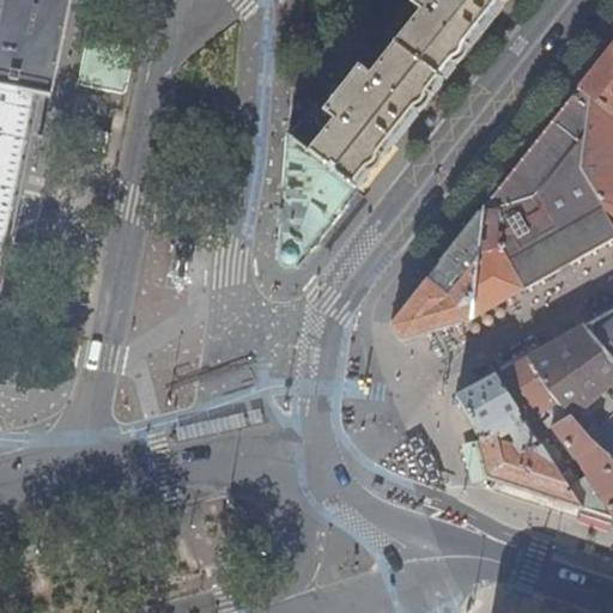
[(0,0),(0,152),(13,156),(26,92),(50,97),(70,0),(0,0)]
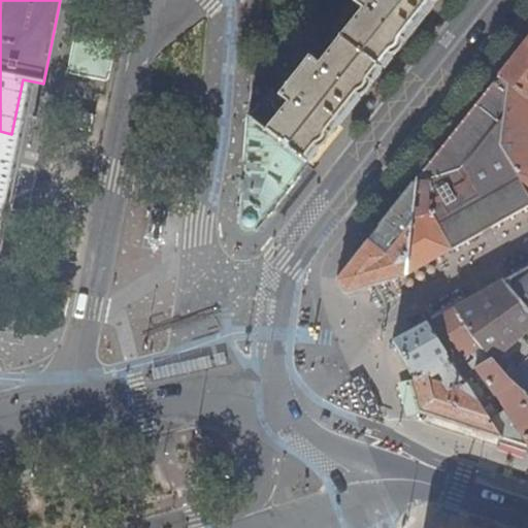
[(353,0),(332,28),(381,67),(434,0),(353,0)]
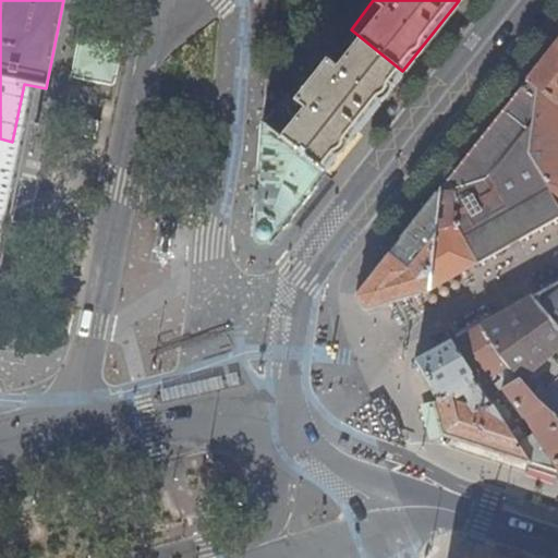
[(402,71),(351,29),(336,48),(317,34),(304,32),(305,21),(273,17),(271,28),(282,35),(296,37),(294,52),(304,59),(317,61),(328,57),(329,58),(295,100),(291,97),(286,104),(289,107),(290,111),(296,117),(292,123),(275,109),(270,116),(270,128),(324,170),(402,71)]
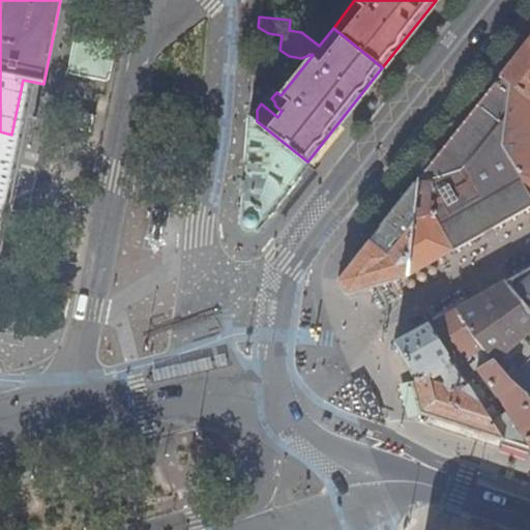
[(529,39),(502,76),(529,97),(529,39)]
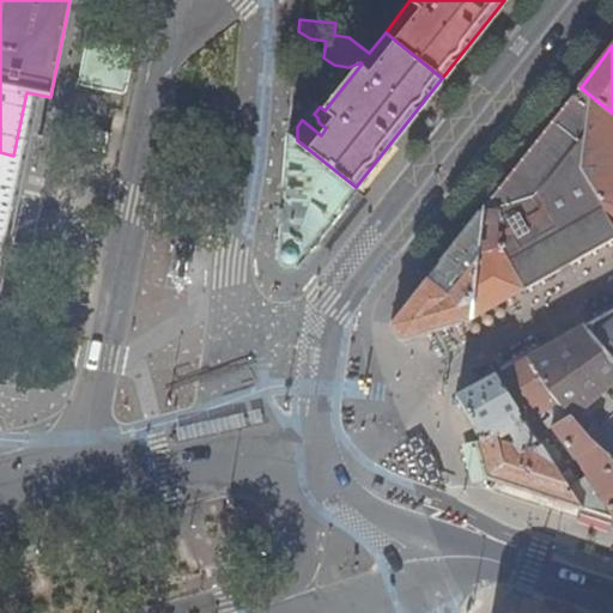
[(474,317),(612,238),(612,218),(583,165),(583,153),(612,115),(612,113),(581,87),(483,210),(473,319),(474,317)]
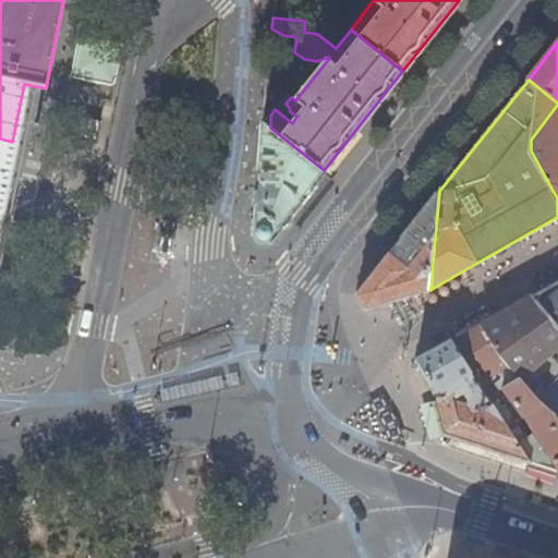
[(557,105),(531,140),(531,150),(557,198),(557,105)]
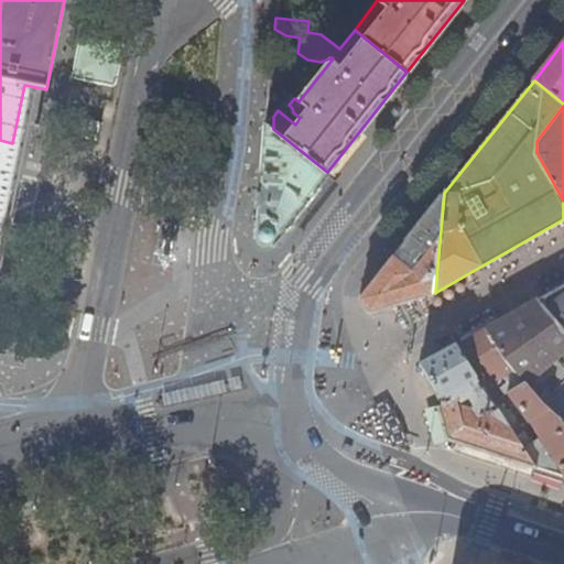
[(273,129),(267,125),(266,122),(256,236),(272,241),(327,172),(273,129)]
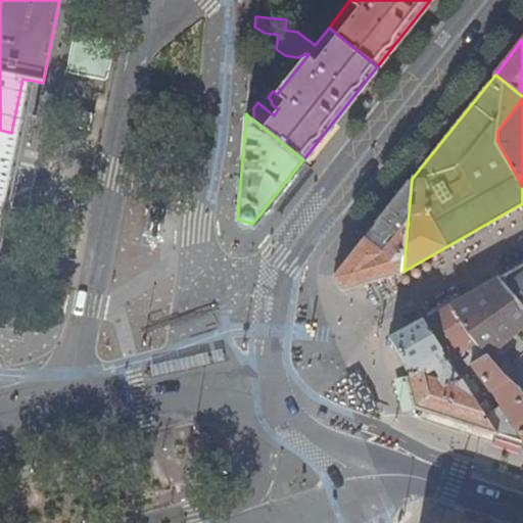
[(0,188),(8,147),(11,133),(0,130),(0,188)]
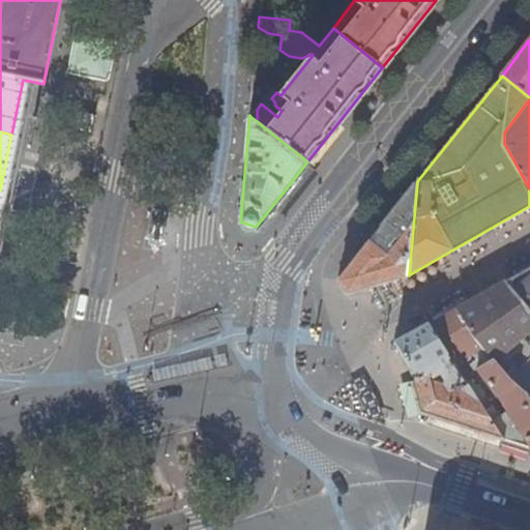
[(409,275),(417,181),(340,278),(349,292),(409,275)]
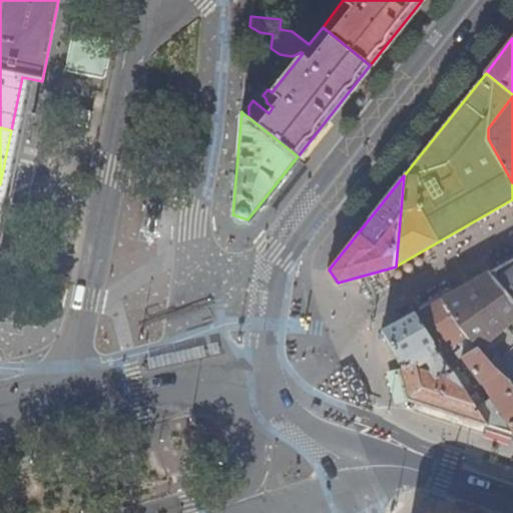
[(512,259),(490,272),(512,299),(512,259)]
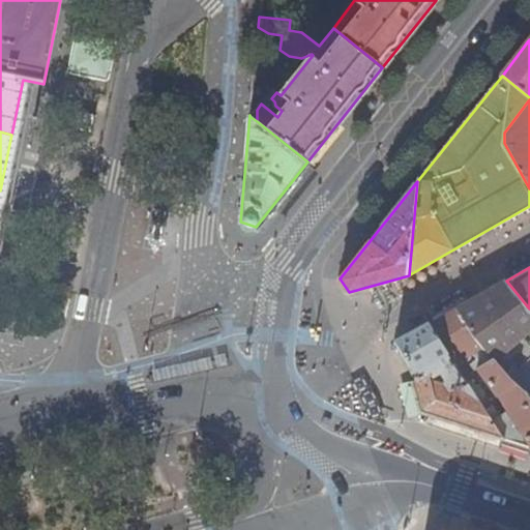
[(529,396),(529,308),(506,281),(458,307),(484,347),(510,378),(529,394),(529,396)]
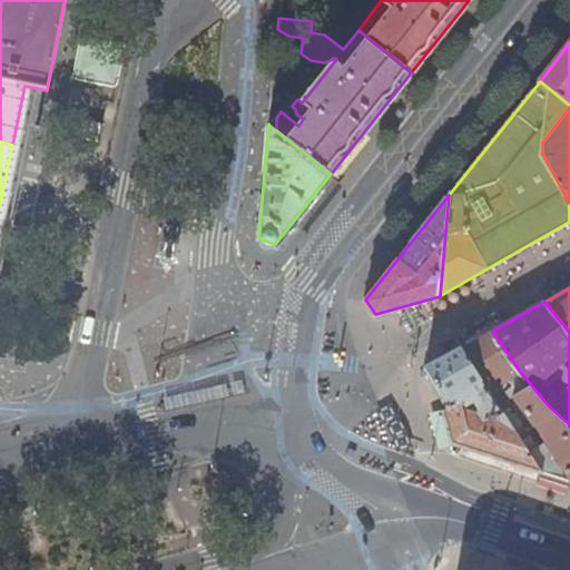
[(521,418),(501,409),(543,472),(569,480),(569,426),(569,424),(549,406),(521,373),(492,331),(461,349),(490,392),(511,381),(517,387),(513,390),(517,394),(516,395),(529,416),(530,415),(547,443),(546,449),(539,448),(521,418)]
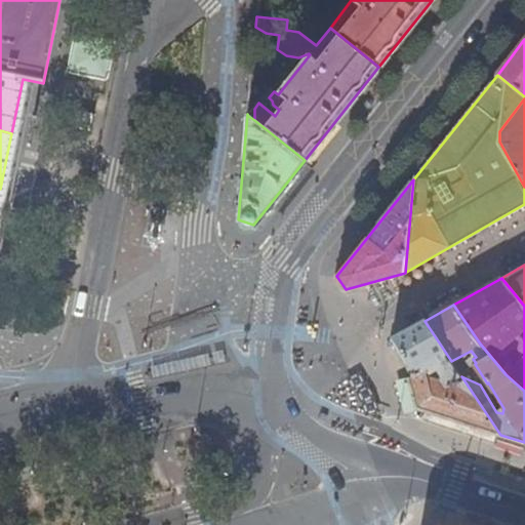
[(409,371),(410,370),(414,377),(409,377),(417,407),(429,411),(500,435),(461,376),(451,361),(425,321),(392,339),(409,371)]
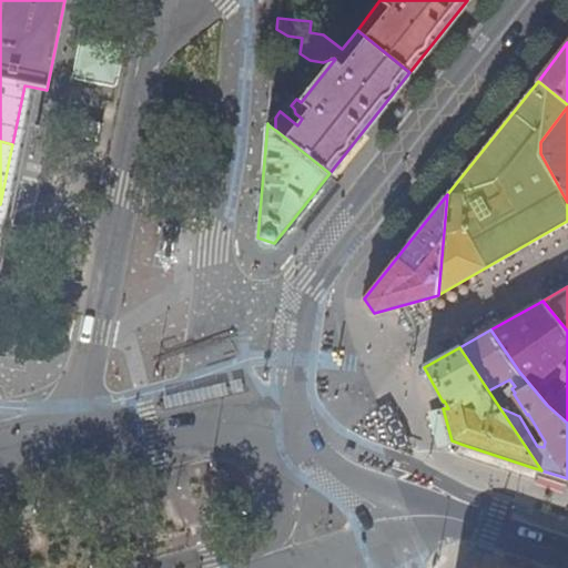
[(519,416),(537,446),(545,442),(528,414),(527,415),(514,394),(515,393),(511,388),(515,386),(509,379),(488,391),(499,407),(519,416)]
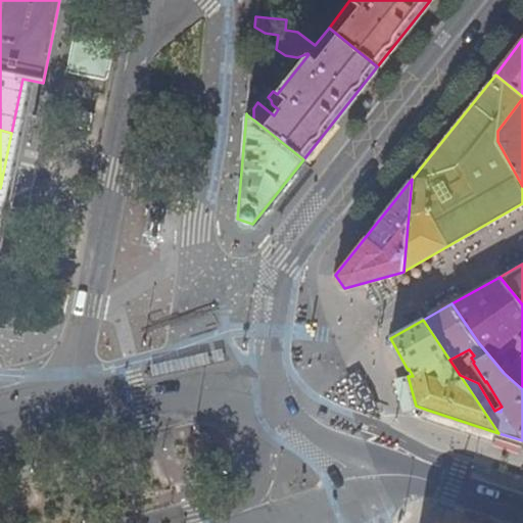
[(498,433),(427,410),(424,419),(453,428),(495,441),(498,433)]
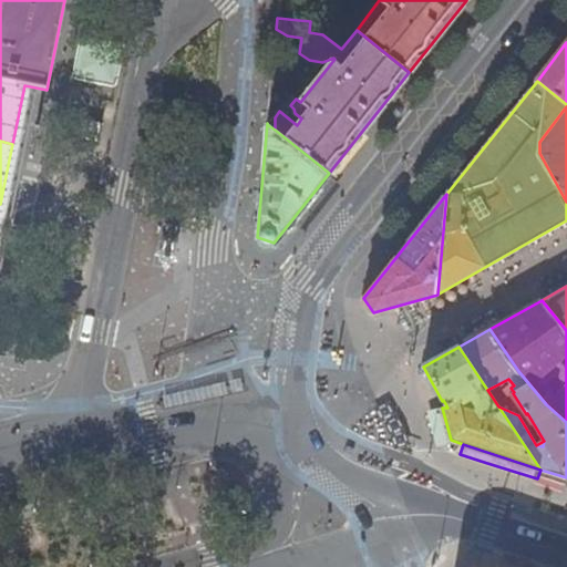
All buildings are outlined.
